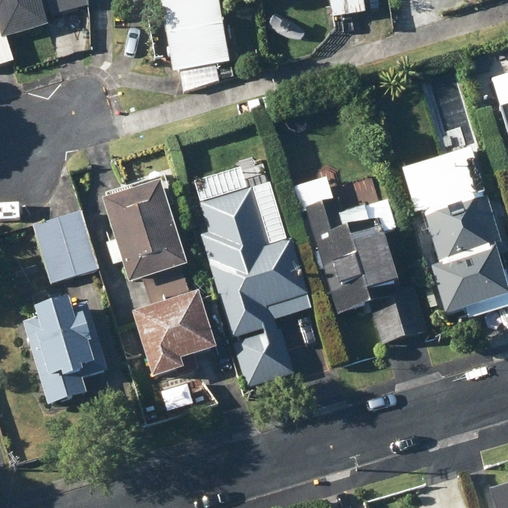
[(0,35),(47,23),(41,0),(0,0),(0,35)]
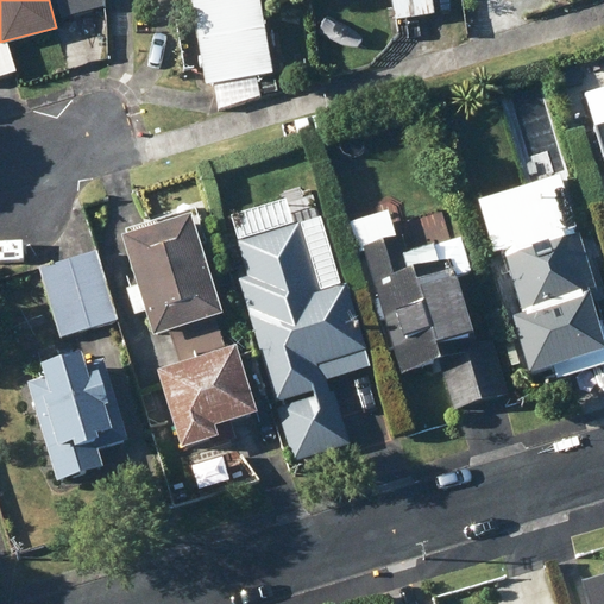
[(50,0),(56,19),(104,5),(102,0),(50,0)]
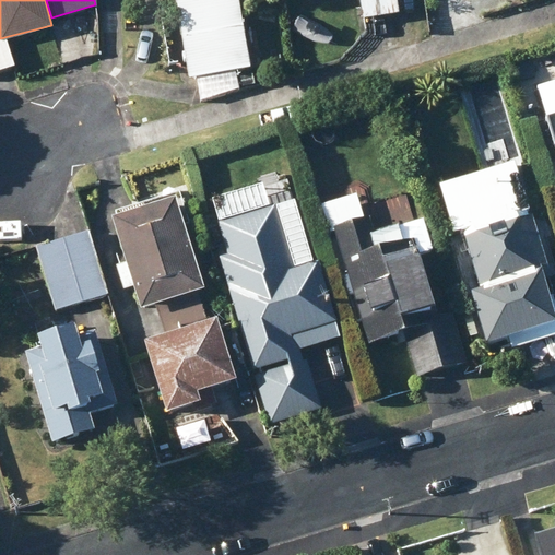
[(167,0),(169,16),(231,7),(228,0),(167,0)]
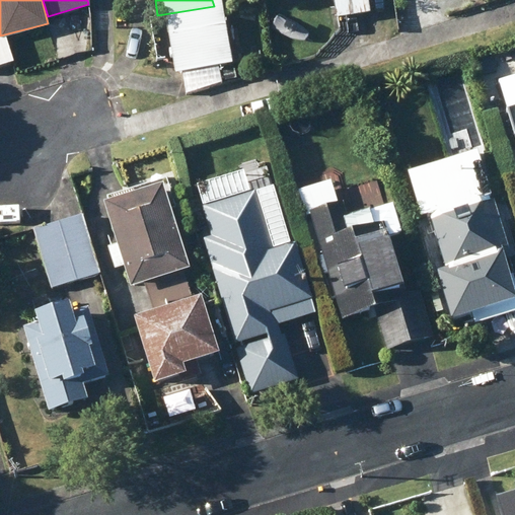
[(333,0),(335,15),(369,10),(368,0),(333,0)]
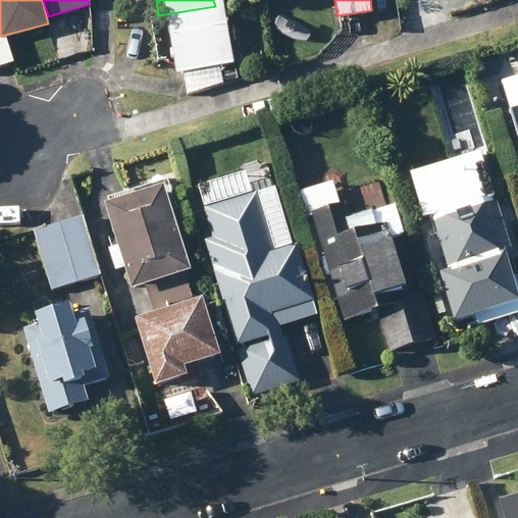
[(215,6),(158,15),(167,74),(224,66),(215,6)]
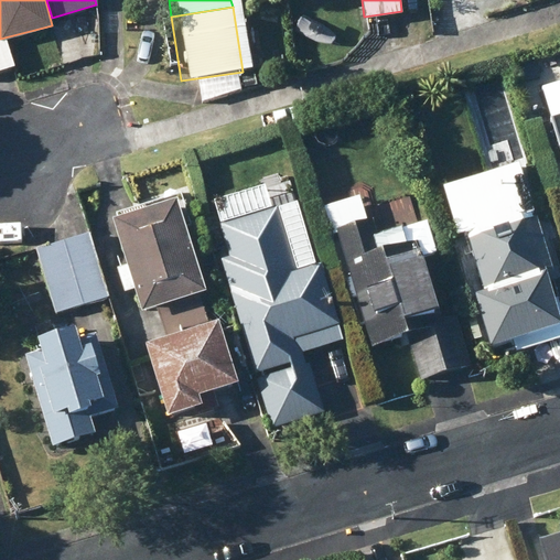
[(0,67),(12,64),(6,39),(0,40),(0,67)]
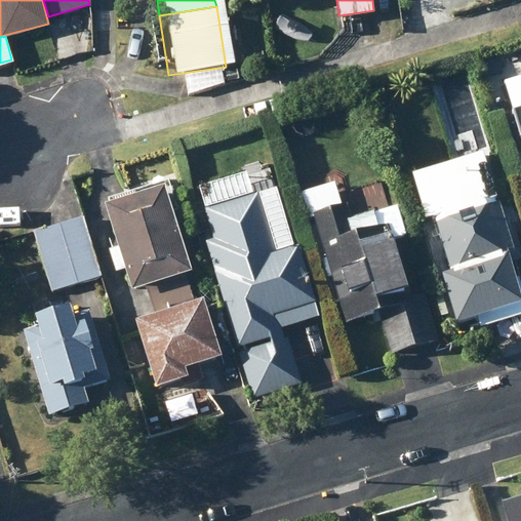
[(484,150),(412,170),(426,217),(434,215),(449,268),(440,271),(455,321),(477,315),(479,324),(520,312),(520,277),(518,278),(513,263),(518,261),(484,150)]
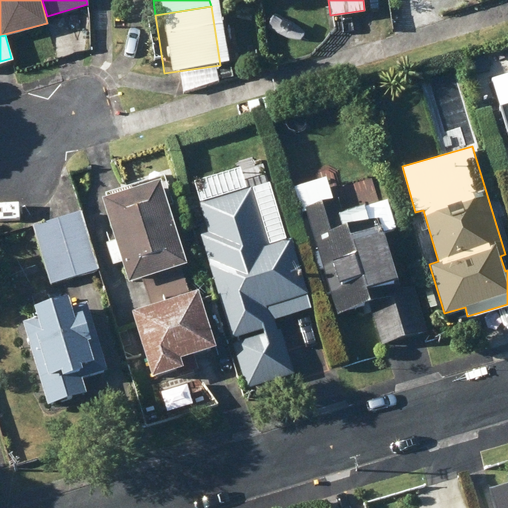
[(165,174),(102,193),(129,283),(139,280),(147,307),(165,301),(164,298),(188,291),(180,267),(188,265),(170,204),(174,203),(165,174)]
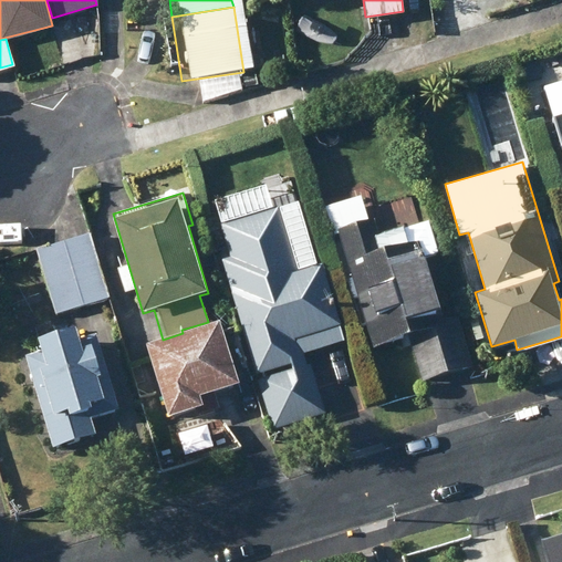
[(332,235),(339,232),(352,274),(345,278),(352,298),(357,297),(373,346),(407,336),(419,381),(472,365),(450,289),(437,293),(426,255),(437,251),(427,218),(378,232),(374,217),(367,219),(360,195),(324,206),(332,235)]
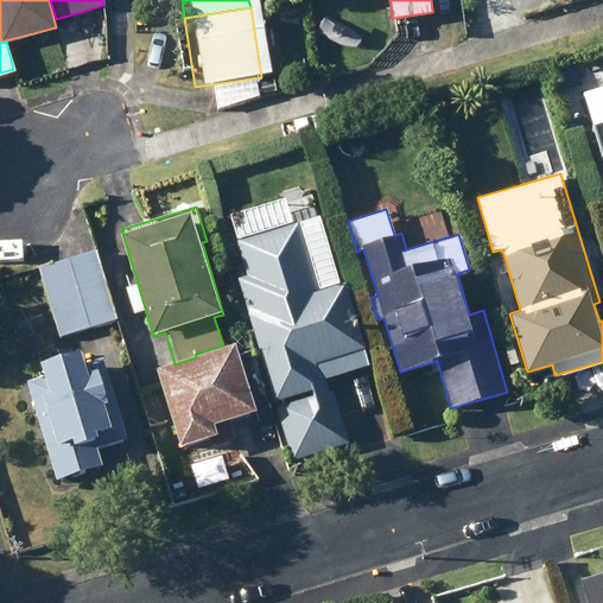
[(247,274),(236,278),(274,402),(313,391),(315,395),(275,406),(291,458),(348,442),(332,389),(328,391),(324,378),(369,365),(344,283),(319,290),(299,220),(235,239),(247,274)]
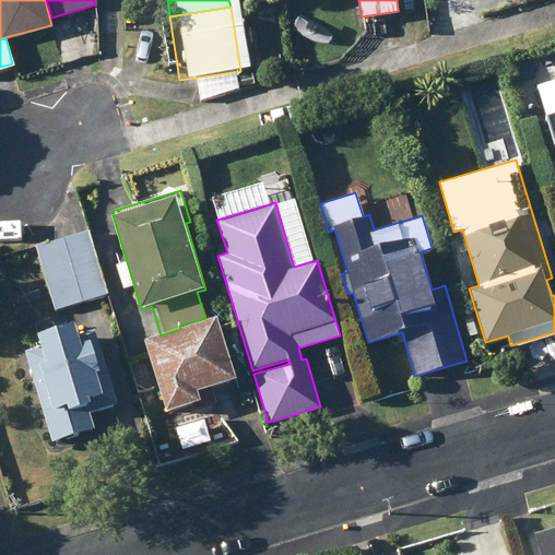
[(69,235),(34,244),(54,309),(106,295),(87,228),(69,235)]
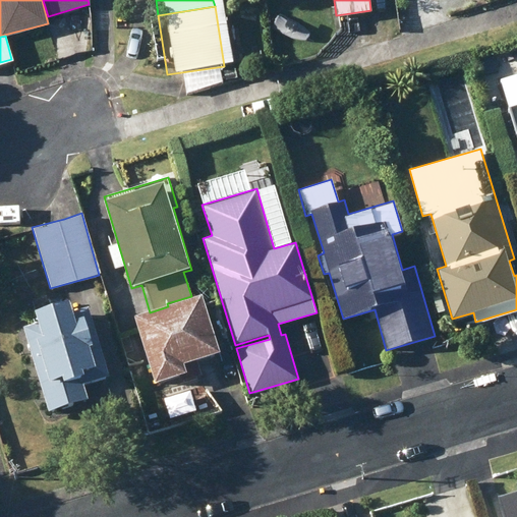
[(204,296),(135,318),(156,385),(188,375),(185,364),(222,354),(204,296)]
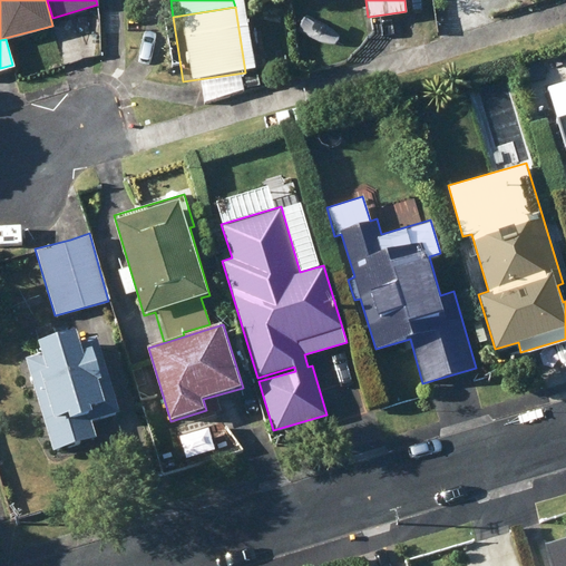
[(44,352),(26,358),(51,451),(97,439),(93,420),(119,412),(98,337),(81,341),(78,333),(41,343),(44,352)]
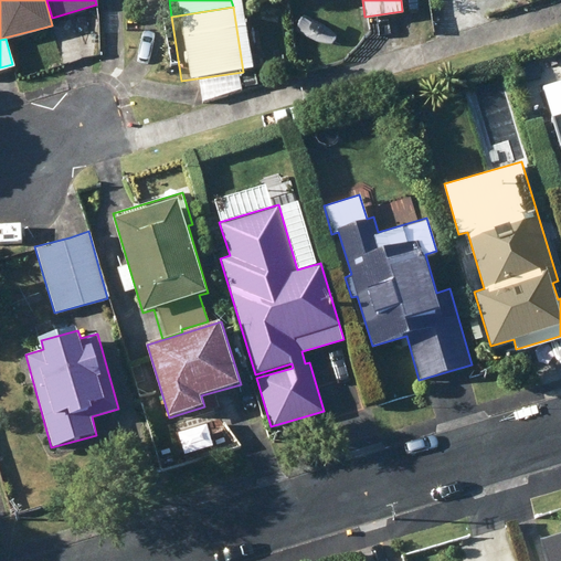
[(560,560),(560,524),(560,525),(560,530),(560,533),(541,540),(547,560),(560,560)]
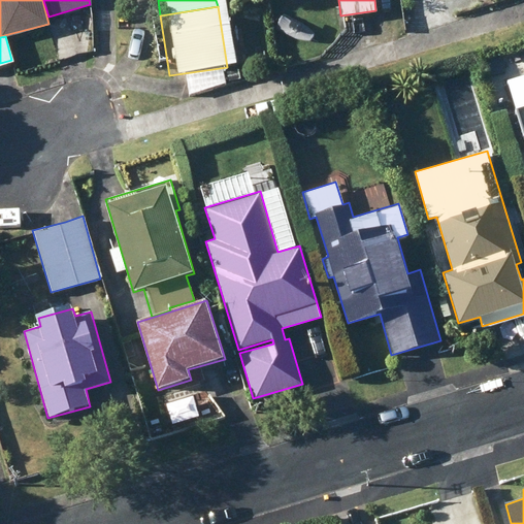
All buildings are outlined.
